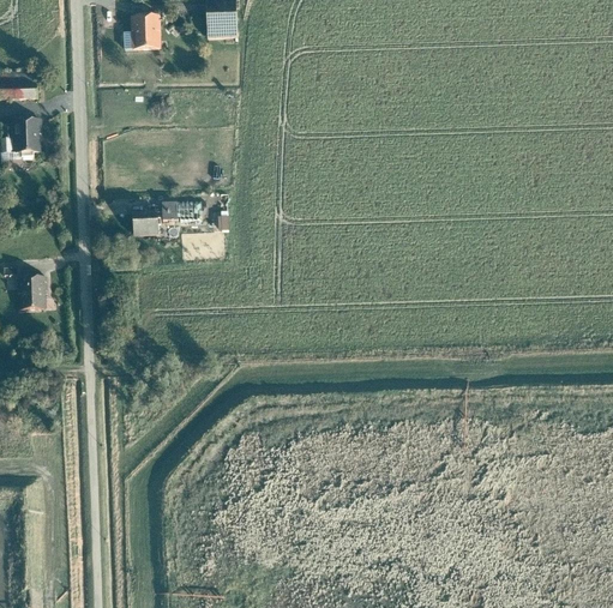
[(209,0),(210,35),(238,34),(235,0),(209,0)]
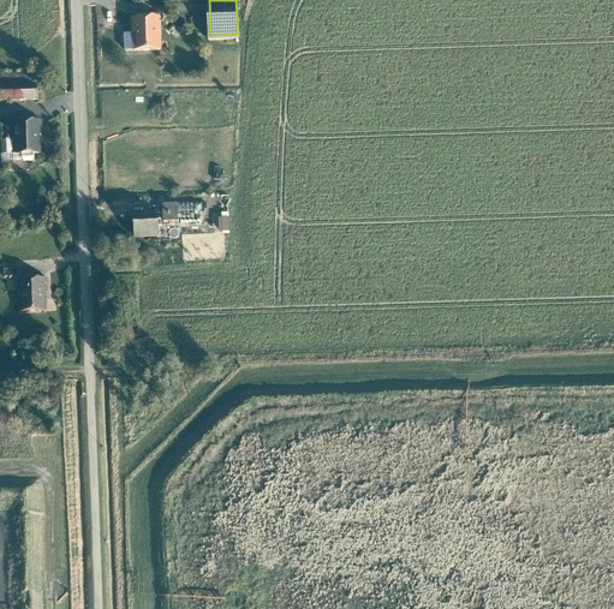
[(133,15),(135,47),(161,46),(160,13),(133,15)]
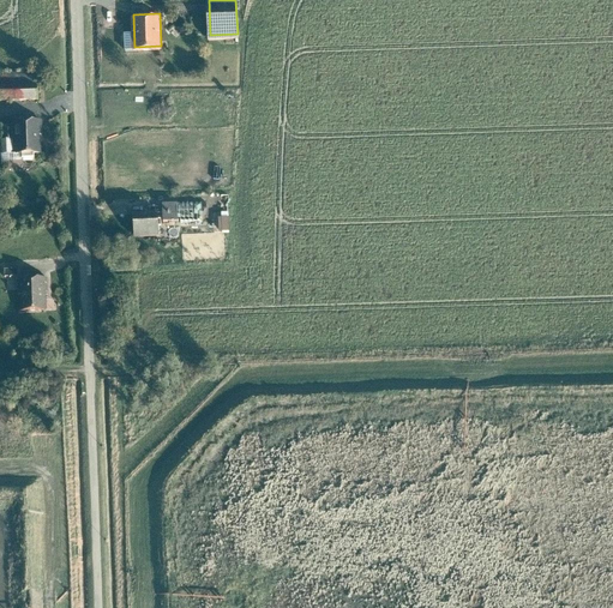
[(166,30),(172,36),(182,26),(178,19),(166,30)]
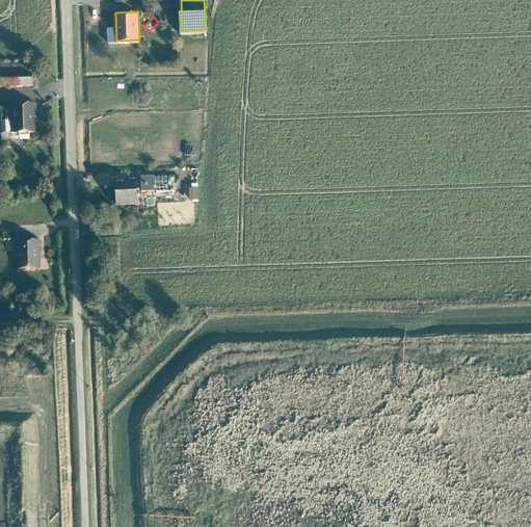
[(0,62),(0,83),(31,83),(31,62),(0,62)]
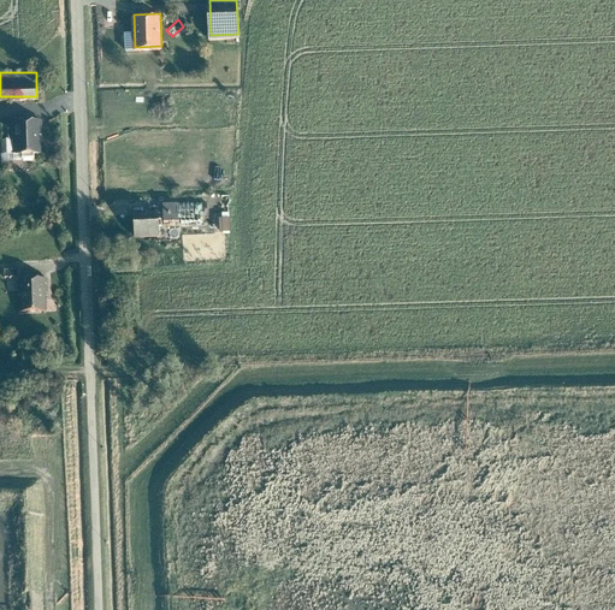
[(41,150),(40,118),(15,118),(16,150),(41,150)]
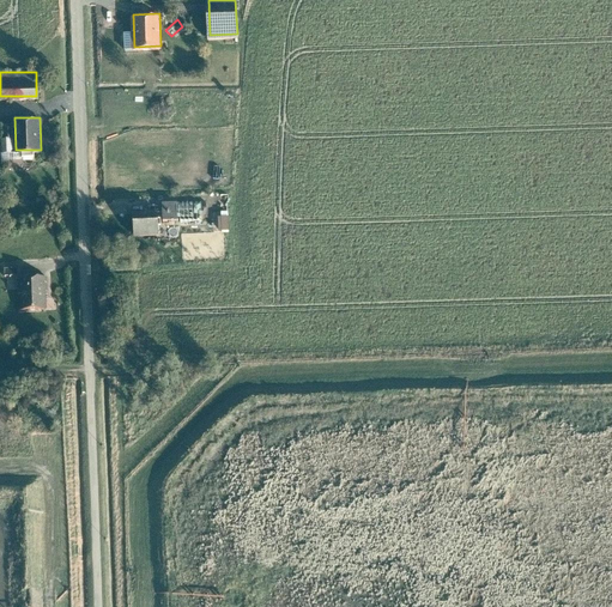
[(1,132),(1,150),(13,150),(12,132),(1,132)]
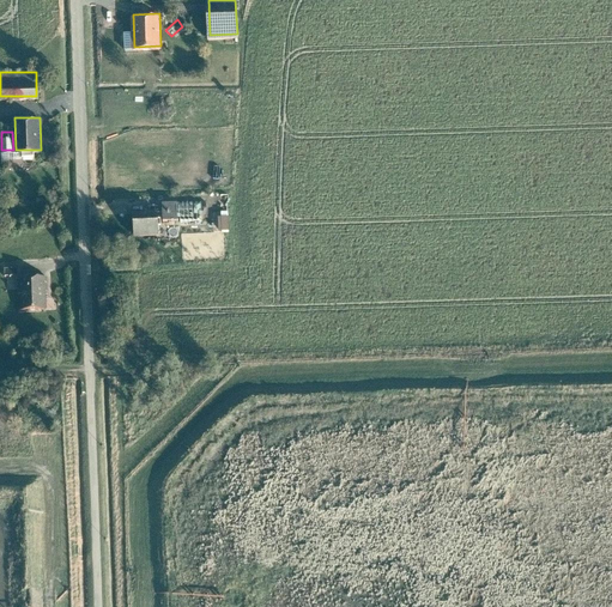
[(211,196),(195,198),(197,213),(212,212),(211,196)]
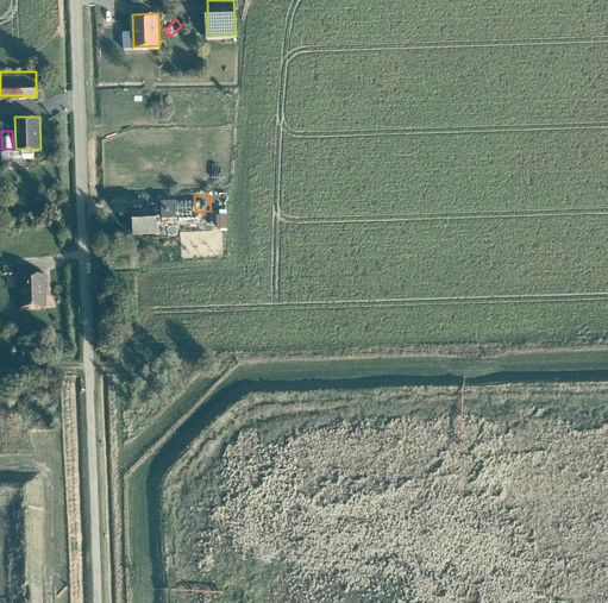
[(176,200),(163,200),(163,217),(176,215),(176,200)]
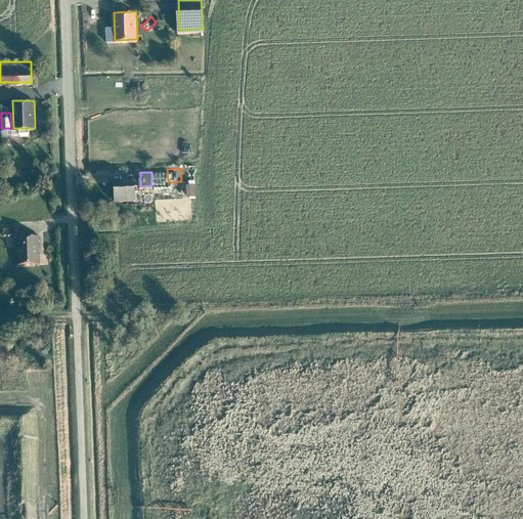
[(136,178),(113,179),(114,201),(137,200),(136,178)]
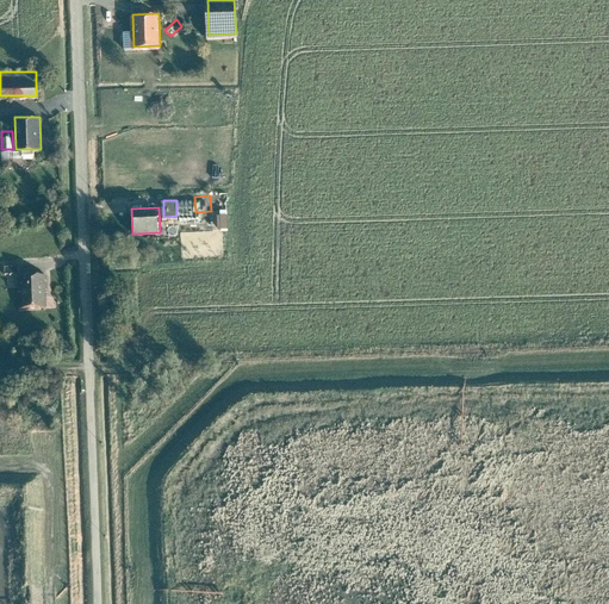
[(20,303),(45,304),(47,274),(22,274),(20,303)]
